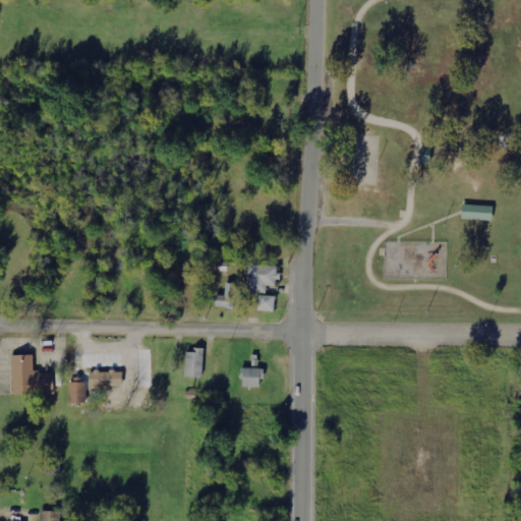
[(460,217),(460,203),(490,204),(490,219),(460,217)]
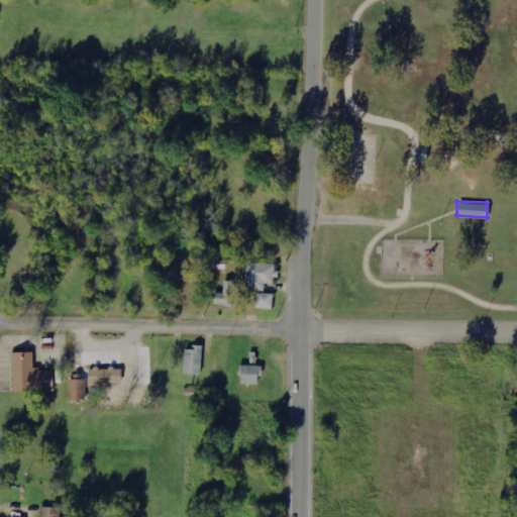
[(246,291),(266,291),(266,284),(277,284),(278,265),(247,263),(246,291)]
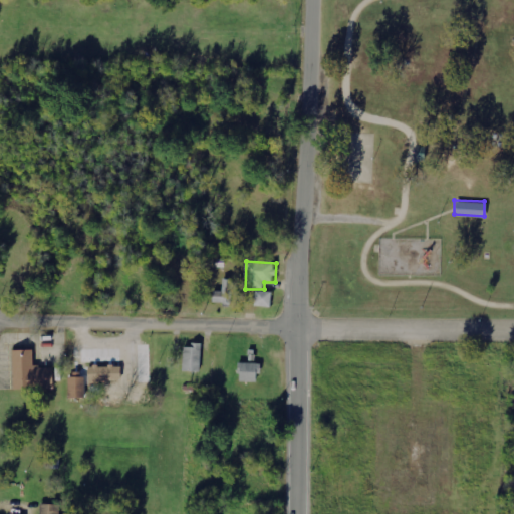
[(233,304),(234,280),(224,279),(223,292),(213,291),(213,303),(233,304)]
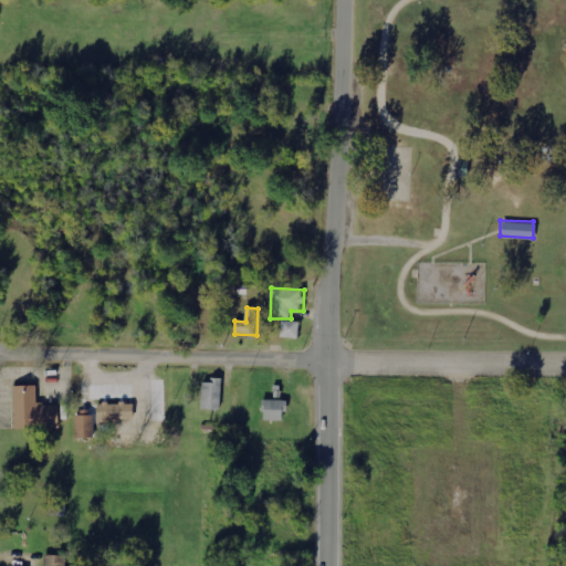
[(300,323),(282,321),(280,337),(297,339),(300,323)]
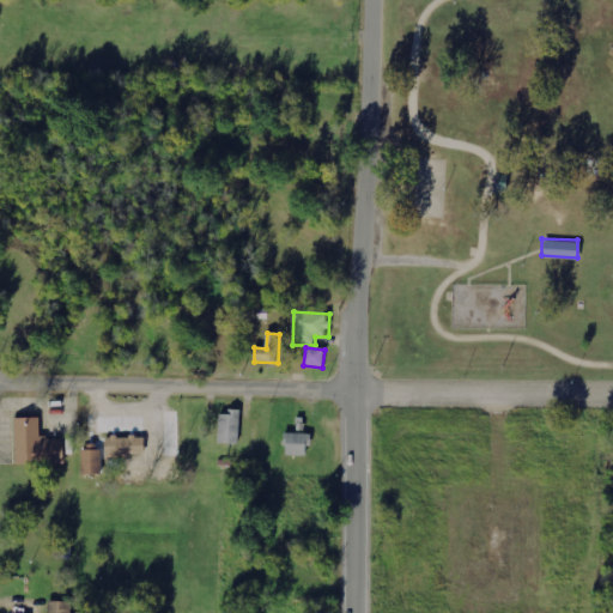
[(241,413),(219,412),(218,444),(240,444),(241,413)]
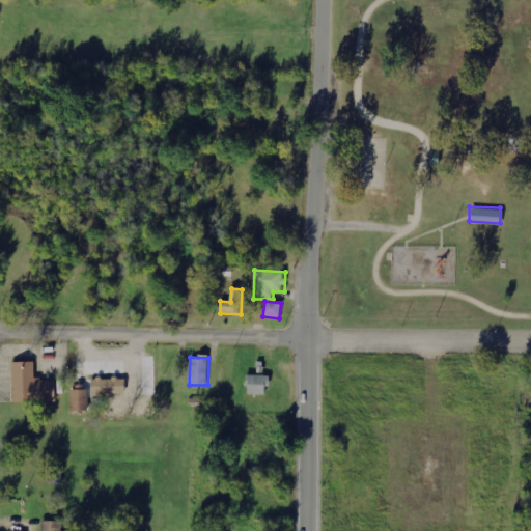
[(11,404),(52,404),(52,382),(31,382),(31,364),(11,364),(11,404)]
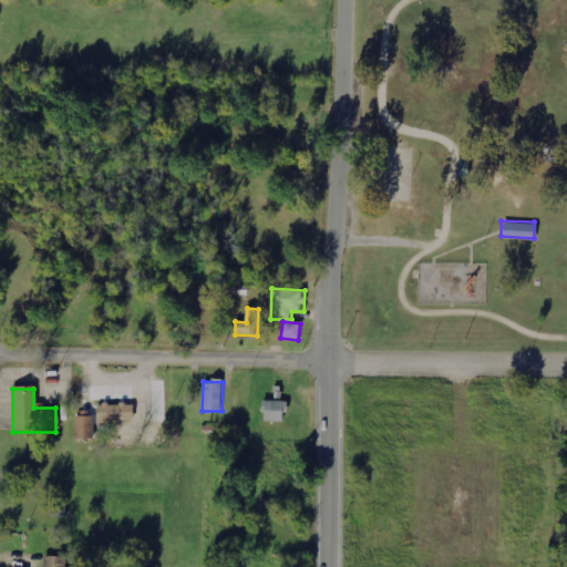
[(287,422),(288,402),(264,401),(264,422),(287,422)]
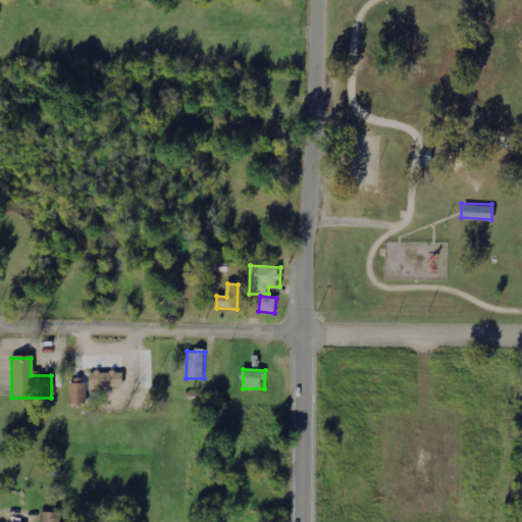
[(123,372),(90,373),(91,389),(123,387),(123,372)]
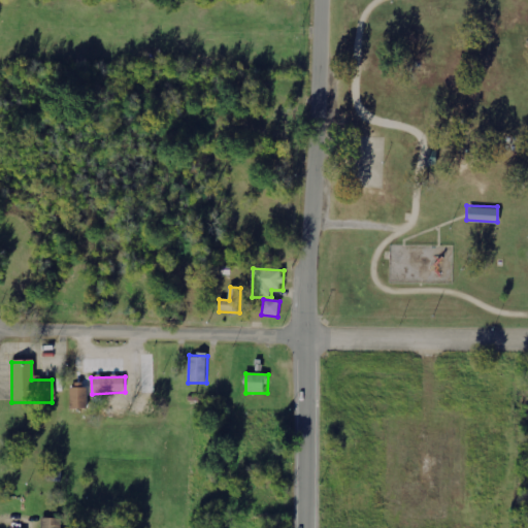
[(88,386),(71,386),(71,409),(89,408),(88,386)]
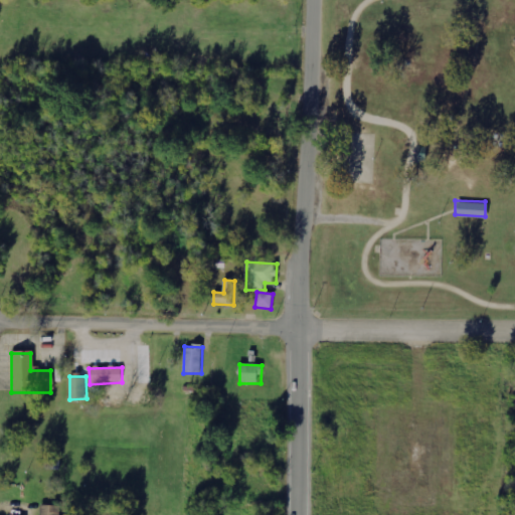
[(61,514),(62,507),(40,506),(39,514),(61,514)]
